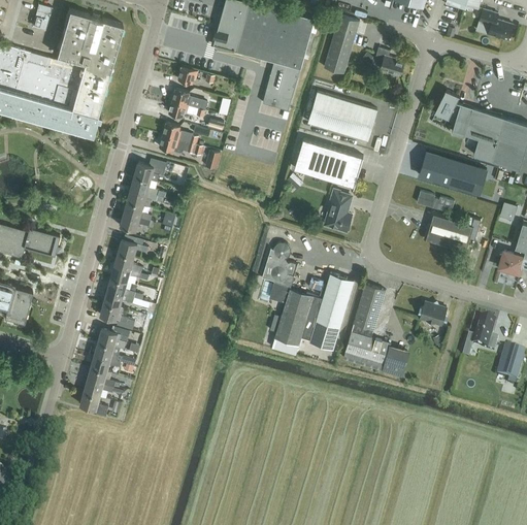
[(218,30),(215,41),(216,42),(215,47),(218,48),(233,53),(233,52),(235,53),(273,63),(262,104),(288,111),(291,100),(291,99),(292,100),(300,71),(315,21),(250,3),(246,2),(239,0),(227,0),(225,9),(219,31),(218,30)]
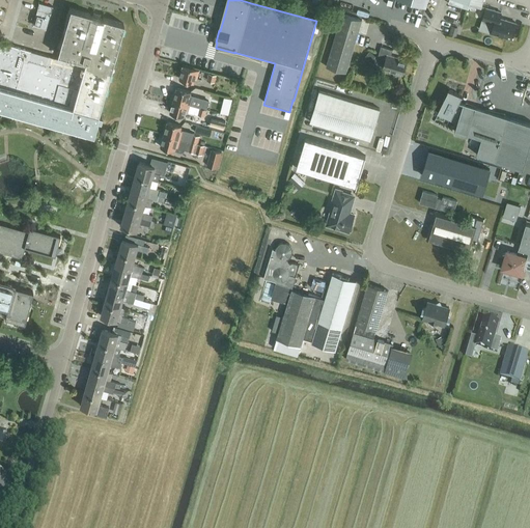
[(395,0),(425,9),(427,0),(395,0)]
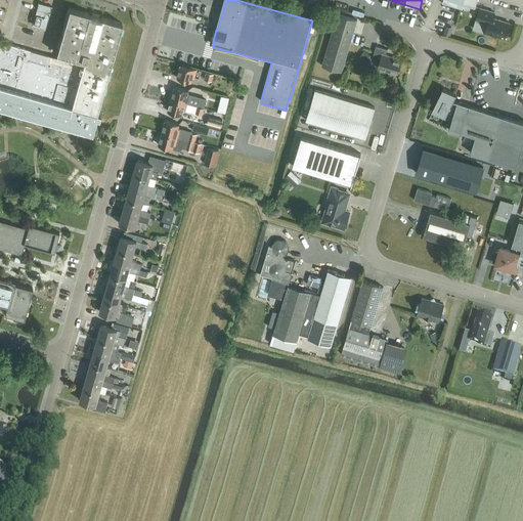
[(474,9),(476,0),(443,0),(442,5),(462,11),(464,6),(474,9)]
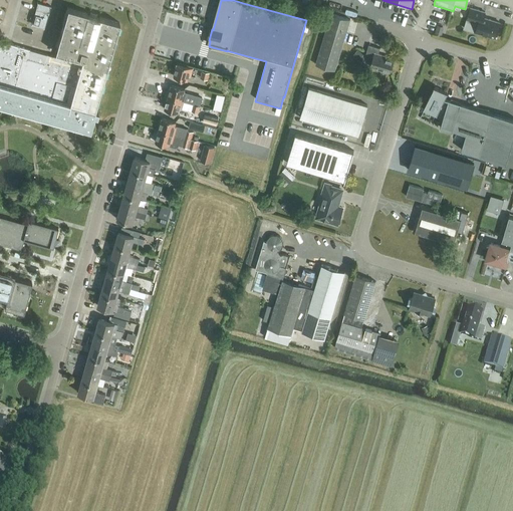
[(357,18),(360,8),(336,1),(334,11),(357,18)]
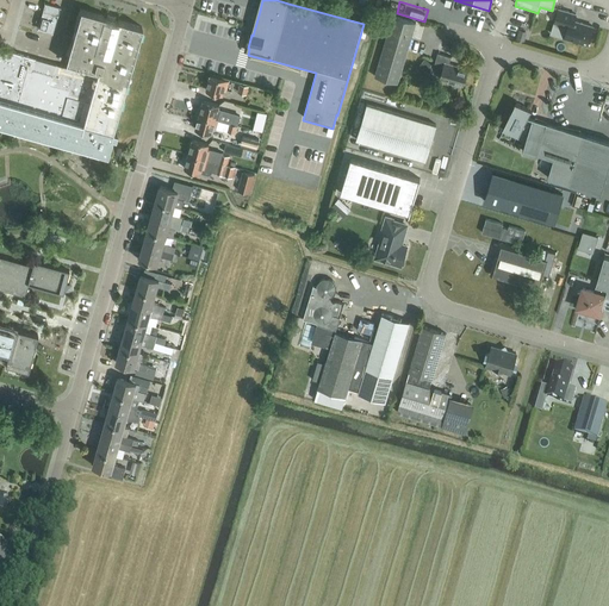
[(51,37),(56,19),(58,11),(43,6),(36,33),(51,37)]
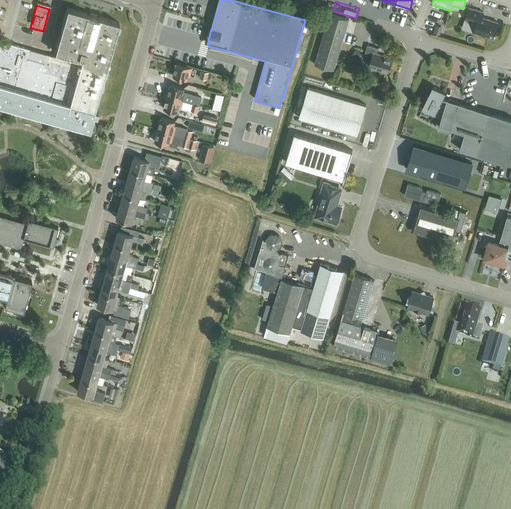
[(496,25),(481,20),(482,15),(468,10),(464,22),(475,25),(473,34),(492,40),(494,35),(494,36),(495,34),(494,33),(497,25),(496,25)]
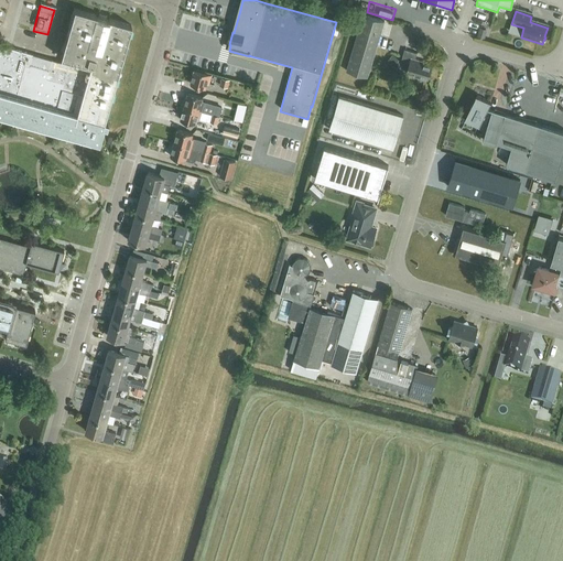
[(0,118),(98,147),(103,130),(105,131),(107,126),(103,125),(130,29),(108,22),(108,24),(104,23),(106,19),(99,17),(97,21),(94,21),(95,19),(73,12),(57,65),(10,52),(0,49),(0,118)]
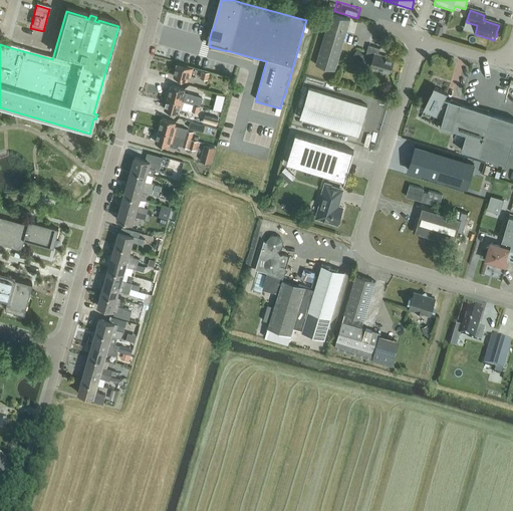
[(334,73),(349,21),(330,15),(314,67),(334,73)]
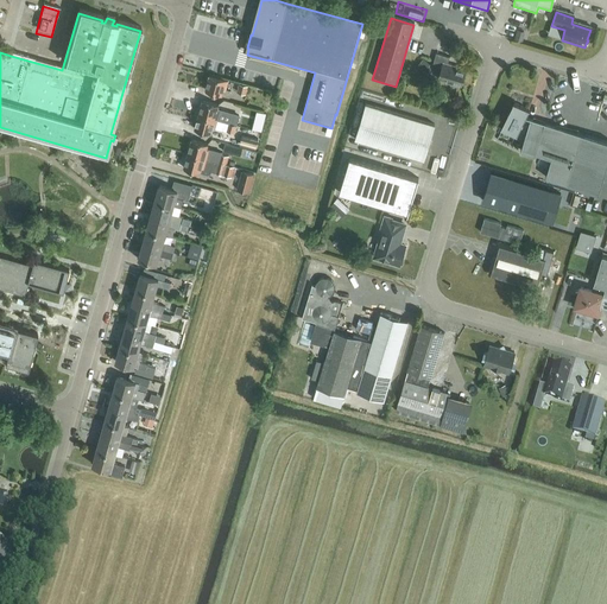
[(524,35),(517,32),(513,43),(520,45),(524,35)]
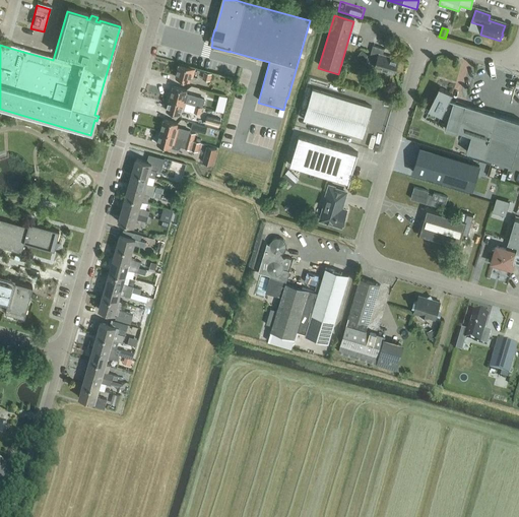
[(393,76),(398,62),(382,57),(384,51),(372,48),(369,58),(377,60),(374,70),(393,76)]
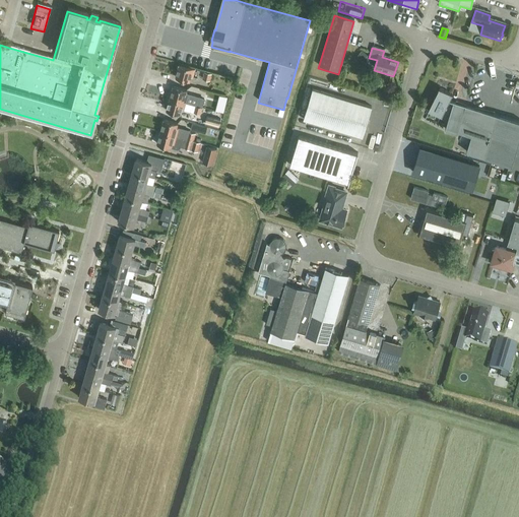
[(355,59),(361,64),(367,58),(362,53),(355,59)]
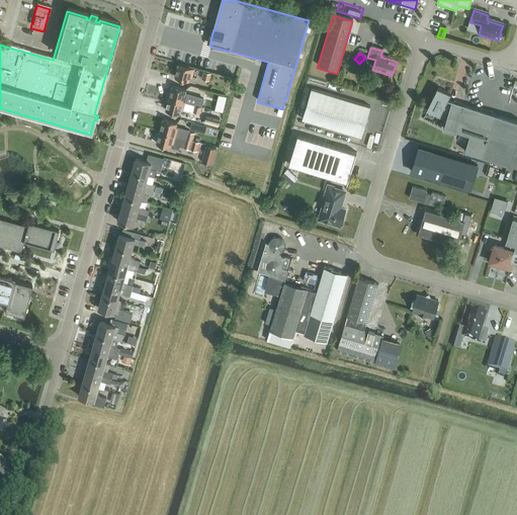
[(191,80),(193,72),(177,67),(174,80),(188,83),(189,79),(191,80)]
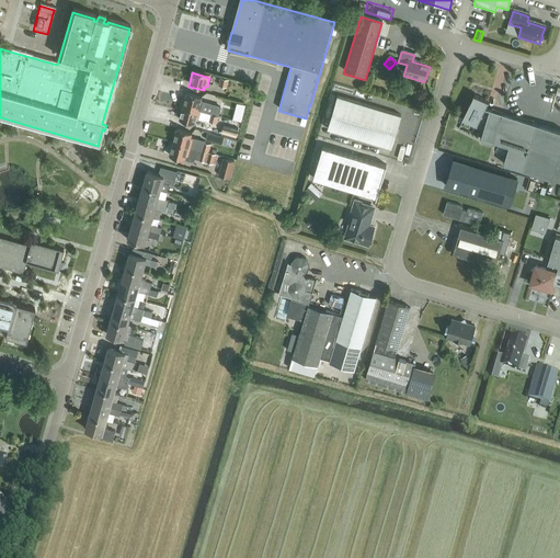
[(228,83),(228,82),(219,80),(217,88),(226,90),(228,83)]
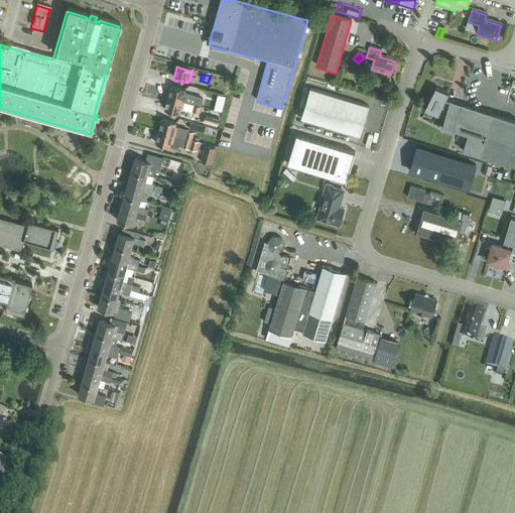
[(167,100),(183,105),(185,97),(183,96),(184,92),(170,88),(167,100)]
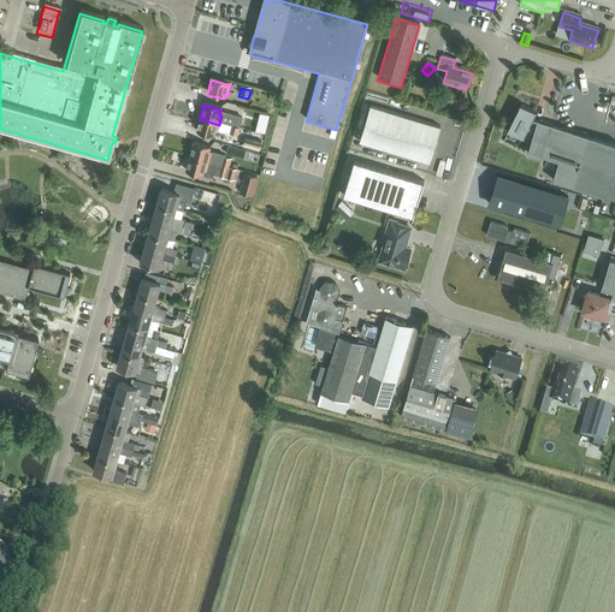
[(604,200),(614,164),(614,146),(532,122),(536,114),(519,107),(506,132),(513,135),(512,137),(526,144),(524,150),(527,153),(526,155),(540,160),(542,158),(557,164),(551,182),(604,200)]
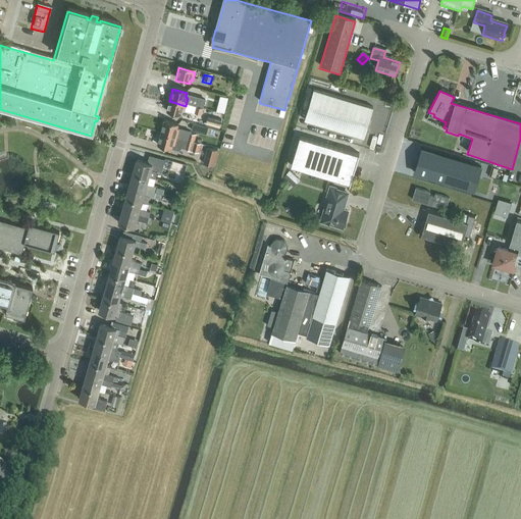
[(363,140),(372,109),(313,92),(304,121),(363,140)]
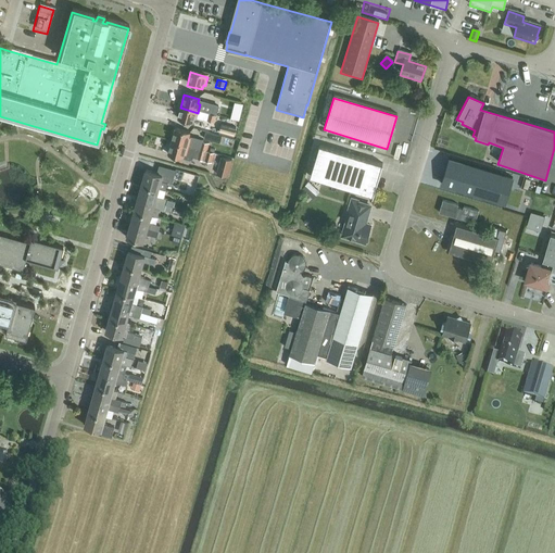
[(196,122),(198,113),(180,108),(177,121),(192,125),(193,121),(196,122)]
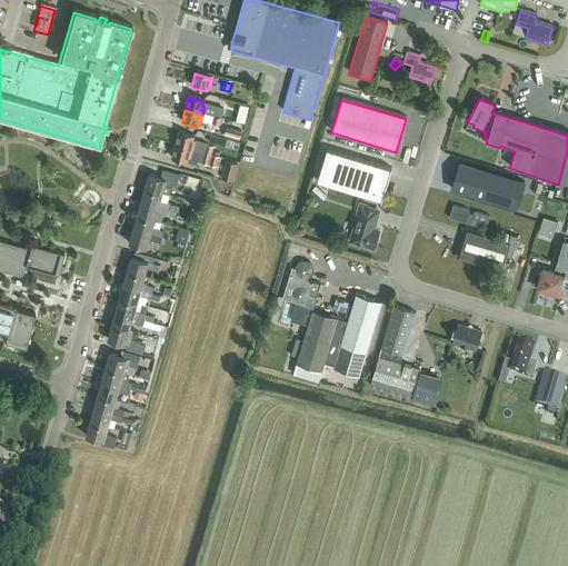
[(237,116),(235,123),(243,126),(246,118),(237,116)]
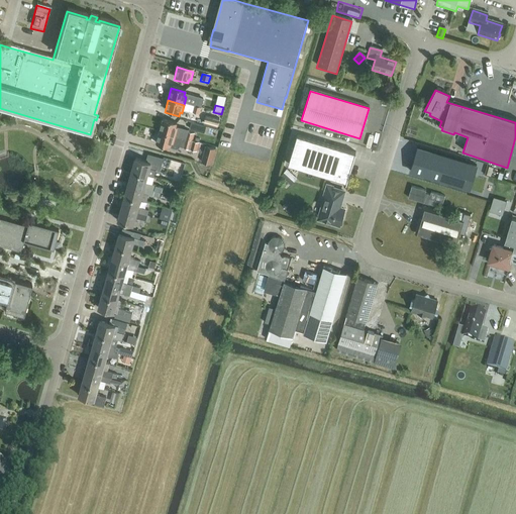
[(198,116),(200,109),(193,107),(191,114),(198,116)]
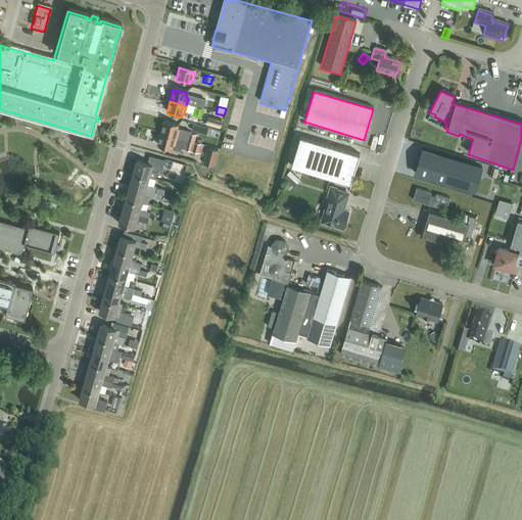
[(160,135),(193,144),(195,137),(188,135),(189,133),(179,131),(179,132),(177,131),(178,127),(163,123),(160,135)]
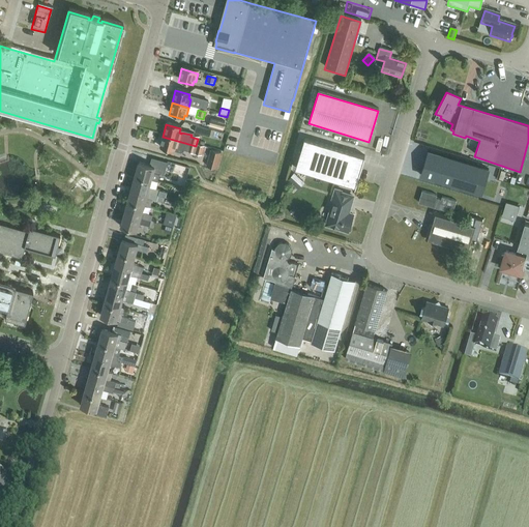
[(195,128),(193,135),(203,138),(205,130),(195,128)]
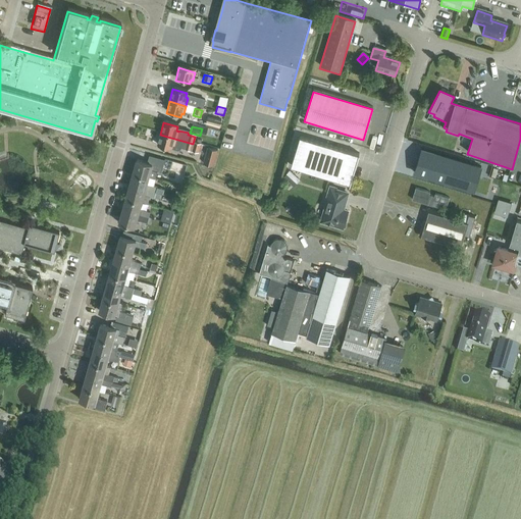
[(201,146),(193,144),(160,135),(157,147),(170,151),(171,151),(177,152),(179,151),(180,150),(185,151),(185,150),(190,151),(190,153),(198,155),(201,146)]
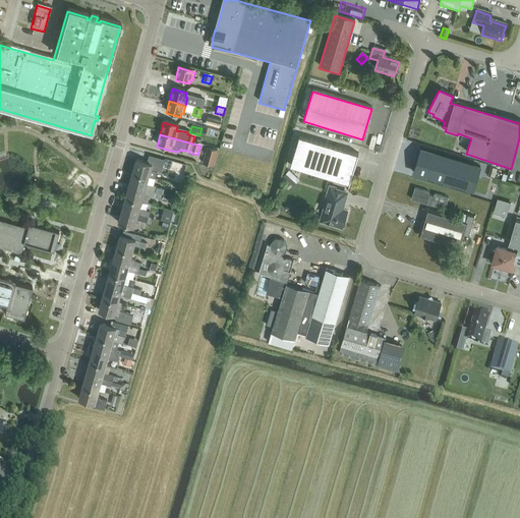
[(349,185),(357,156),(298,137),(290,168),(349,185)]
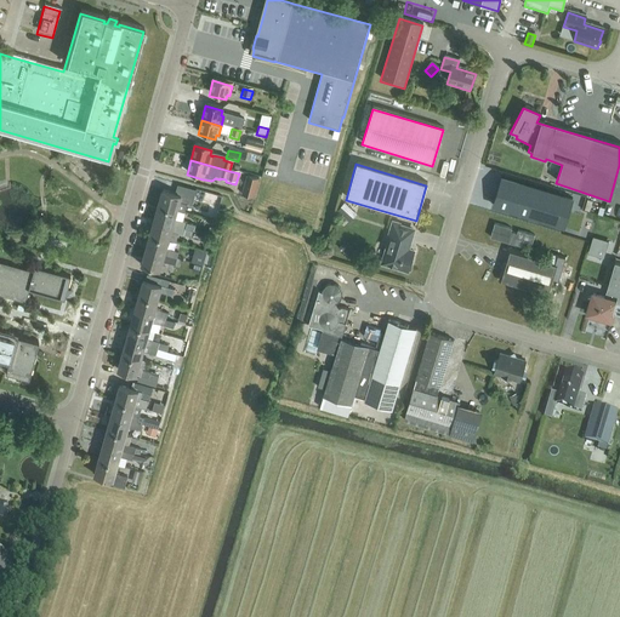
[(254,200),(259,182),(245,178),(240,196),(254,200)]
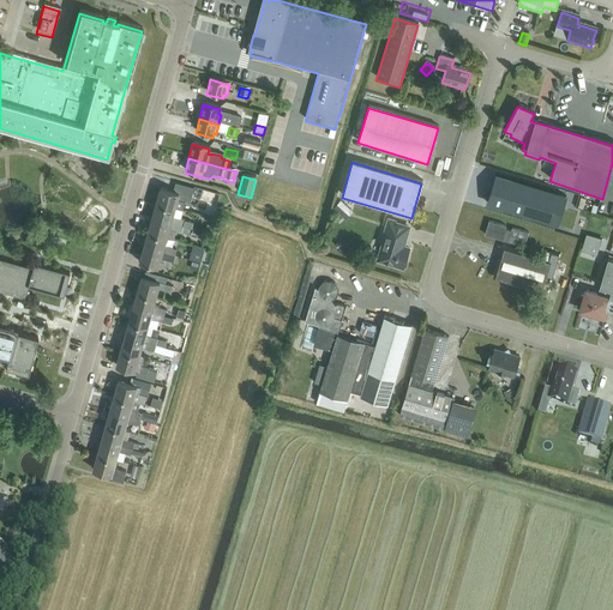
[(557,227),(565,199),(496,177),(487,206),(557,227)]
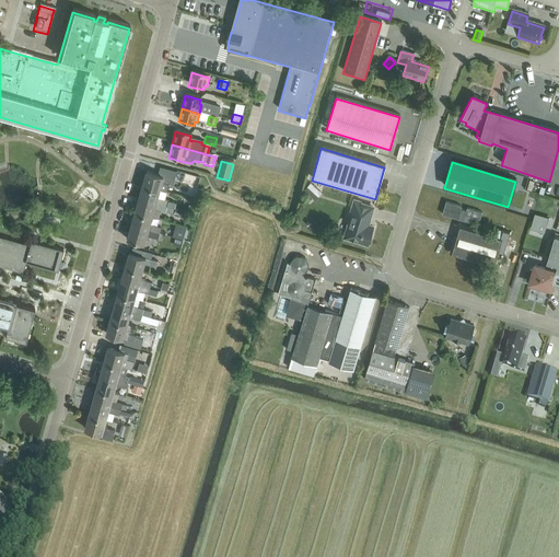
[(142,188),(159,193),(161,185),(173,188),(174,183),(166,181),(166,180),(146,174),(142,188)]
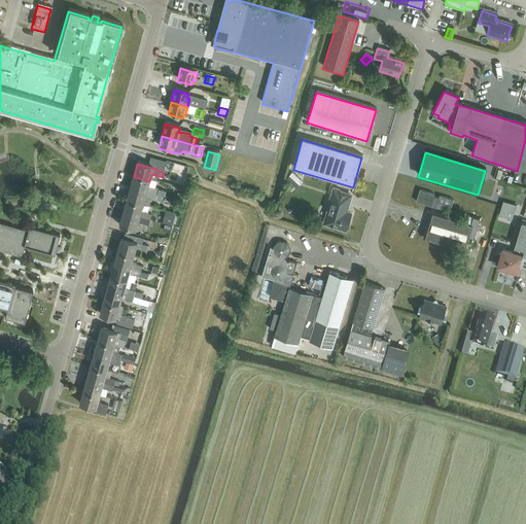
[(175,174),(186,177),(188,170),(177,167),(175,174)]
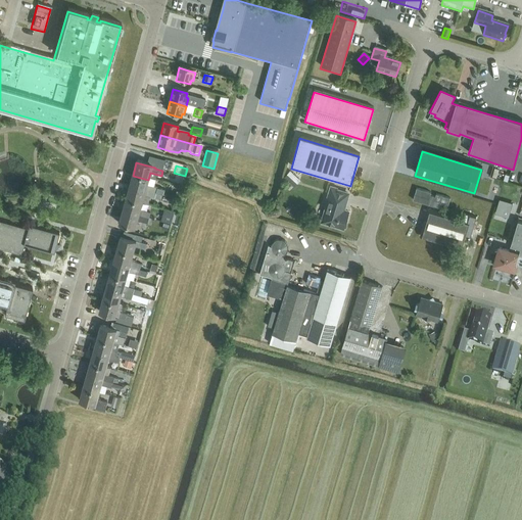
[(155,182),(148,180),(133,176),(129,188),(155,195),(159,196),(162,197),(163,192),(153,189),(155,182)]
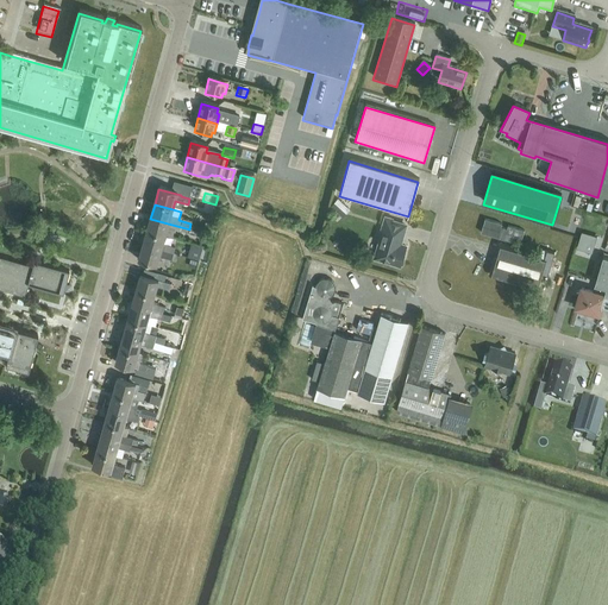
[(185,234),(186,228),(181,227),(150,219),(146,233),(164,238),(171,240),(174,232),(185,234)]
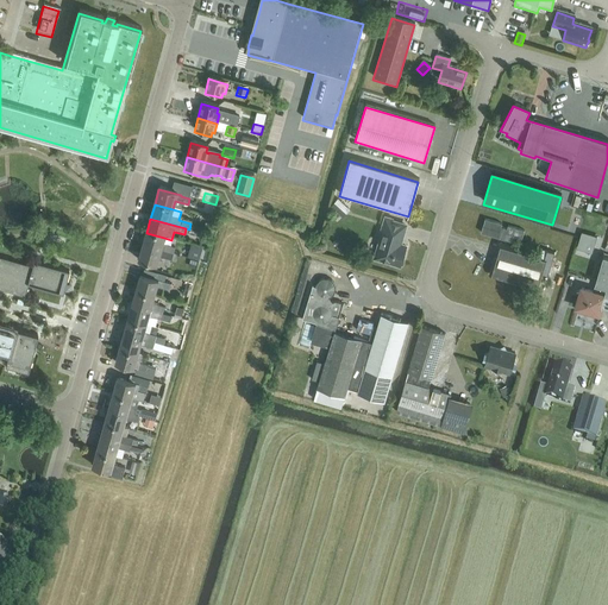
[(524,246),(528,232),(486,220),(482,234),(524,246)]
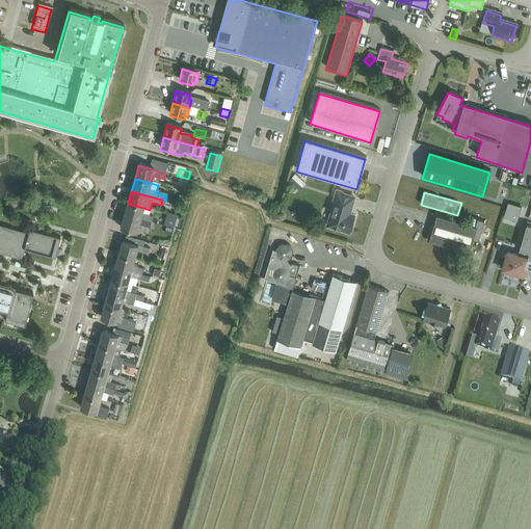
[(349,234),(354,218),(348,216),(353,200),(342,195),(342,194),(337,193),(330,212),(332,212),(327,228),(340,231),(340,233),(348,235),(348,234),(349,234)]
